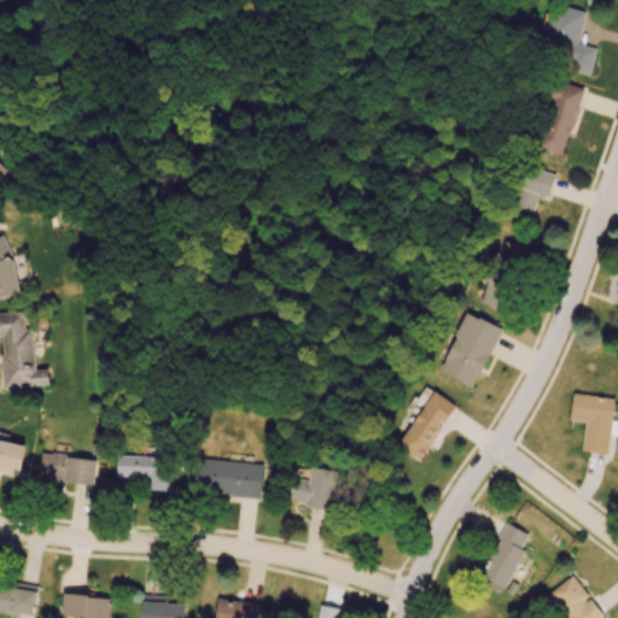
[(595,48),(577,44),(586,12),(553,4),(540,58),(590,70),(595,48)]
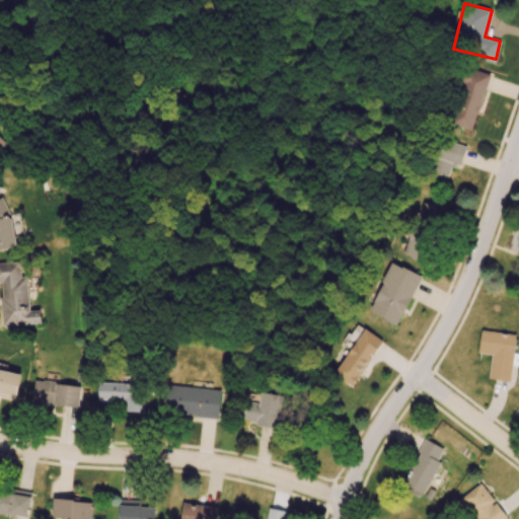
[(472,130),(490,74),(466,67),(449,124),(472,130)]
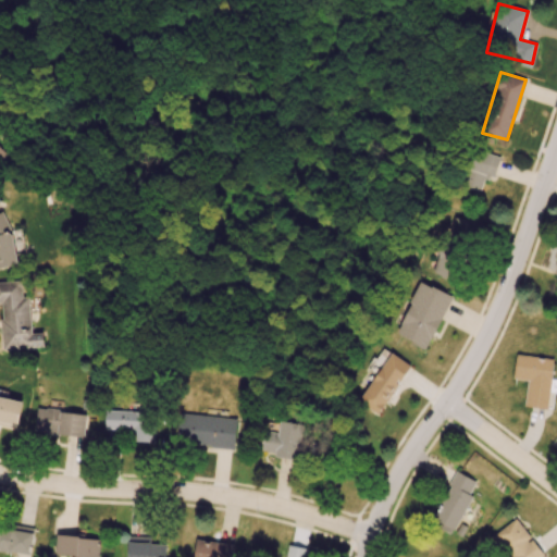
[(481,193),(484,176),(494,178),(499,155),(470,148),(461,187),(481,193)]
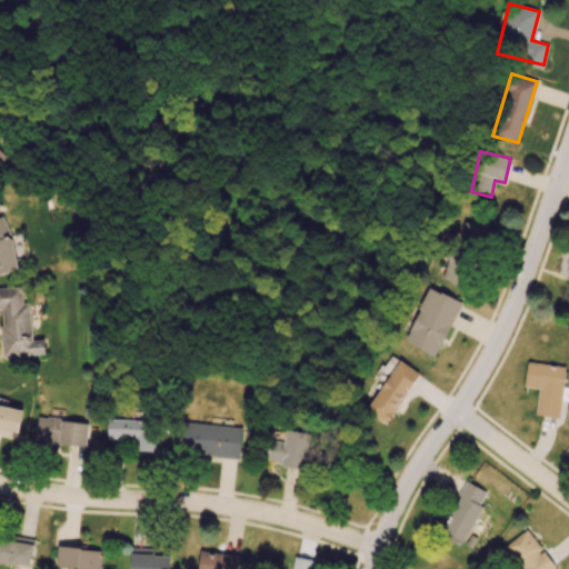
[(0,273),(18,270),(7,217),(0,218),(0,273)]
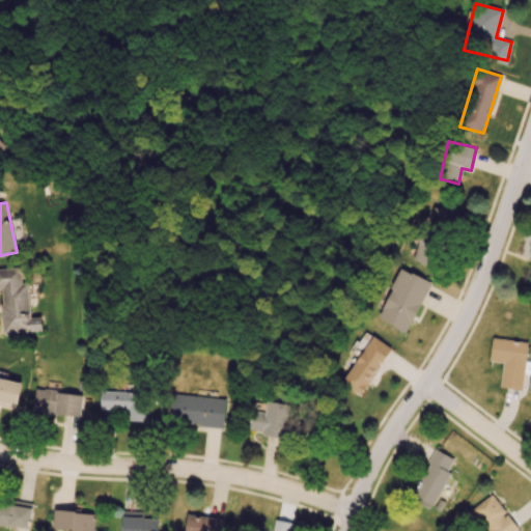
[(414,261),(429,266),(441,230),(451,233),(457,214),(431,205),(414,261)]
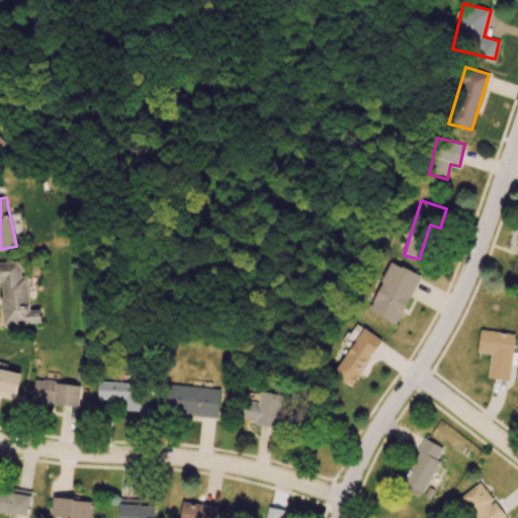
[(0,284),(3,325),(40,323),(40,309),(29,310),(27,277),(21,277),(20,261),(0,262),(0,284)]
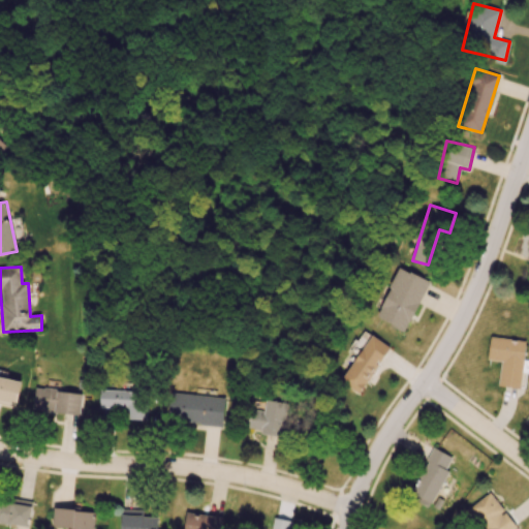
[(376,318),(406,331),(428,280),(397,268),(376,318)]
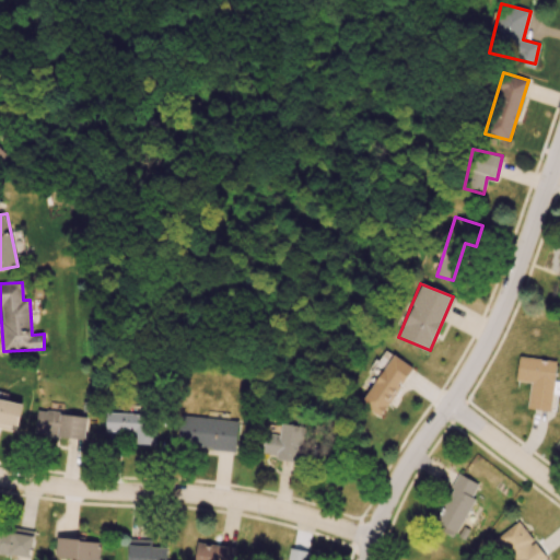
[(360,404),(381,417),(412,368),(393,354),(360,404)]
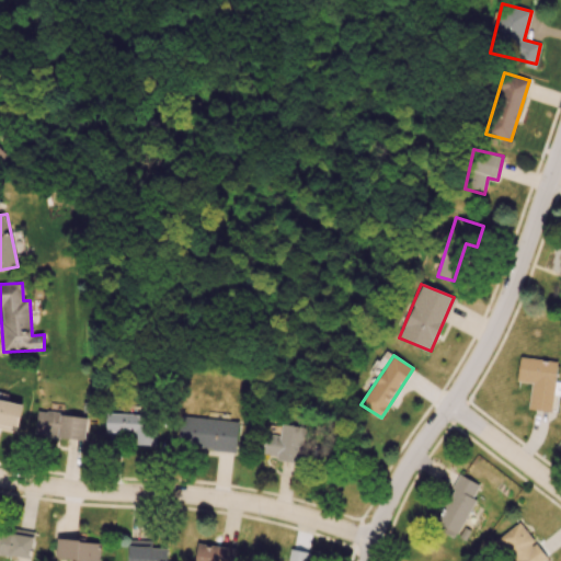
[(517,381),(530,382),(528,410),(552,412),(557,362),(519,357),(517,381)]
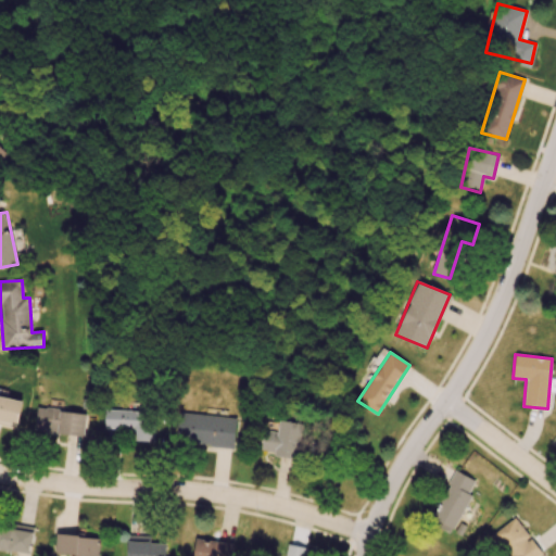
[(23,402),(0,395),(0,425),(1,421),(17,425),(23,402)]
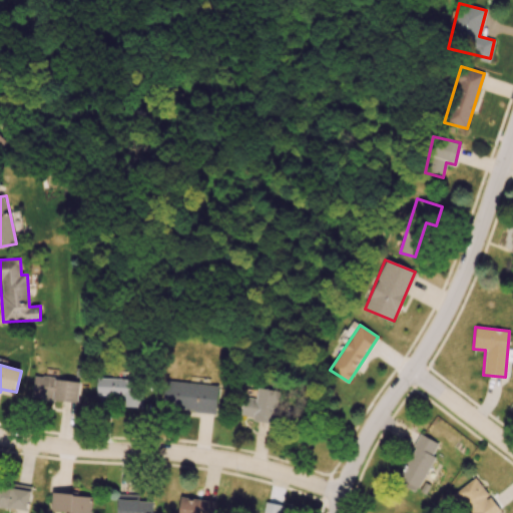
[(80,380),(34,376),(32,397),(78,402),(80,380)]
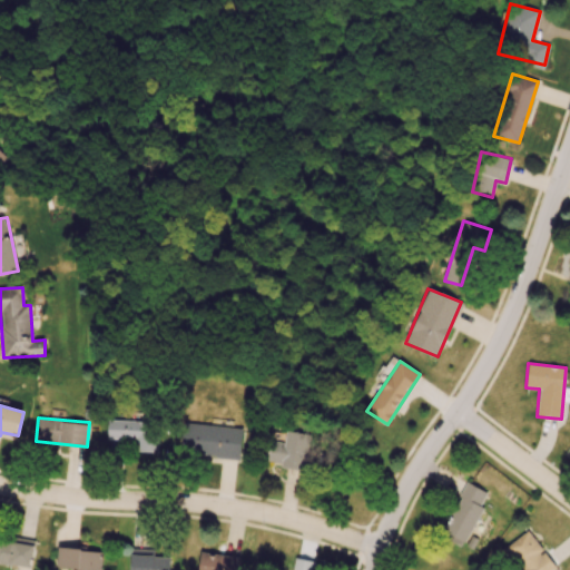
[(135,452),(155,452),(156,421),(108,420),(107,446),(135,448),(135,452)]
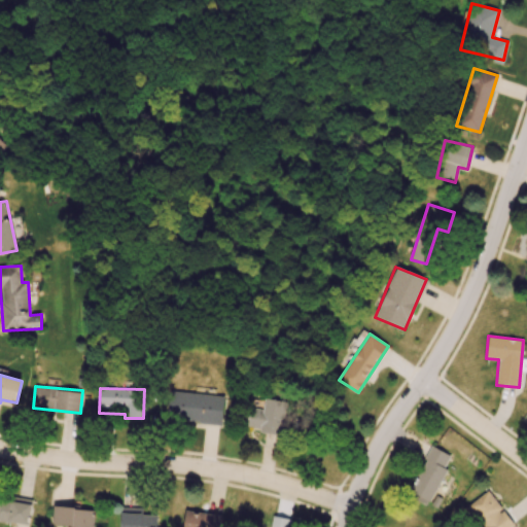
[(222,425),(225,397),(170,390),(166,418),(222,425)]
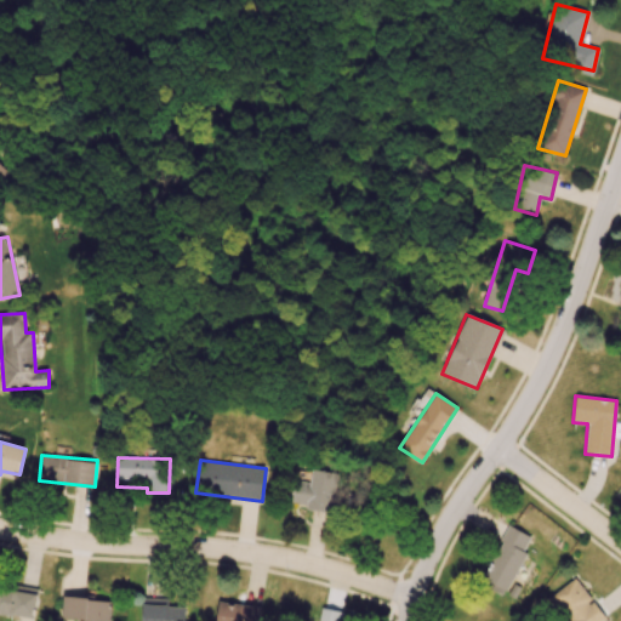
[(291,506),(330,512),(336,472),(309,468),(308,477),(296,476),(291,506)]
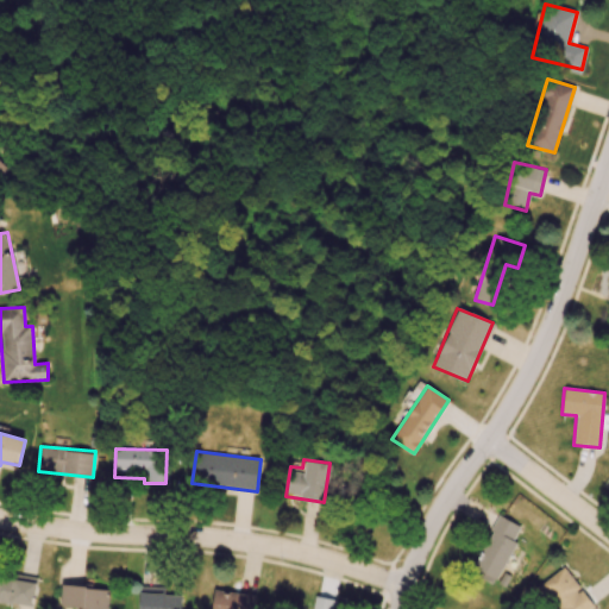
[(516,541),(514,539),(521,526),(500,515),(470,572),(495,584),(516,541)]
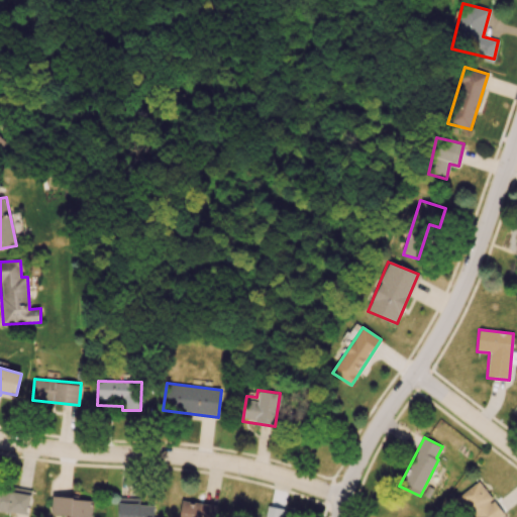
[(455,498),(469,516),(502,516),(505,515),(493,499),(493,500),(479,482),(455,498)]
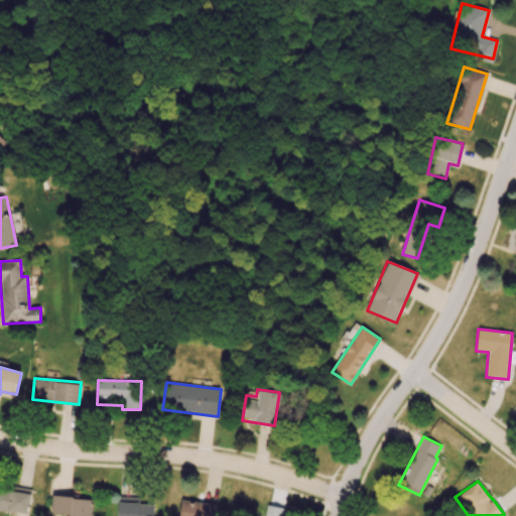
[(31,489),(10,487),(10,491),(0,490),(0,509),(28,513),(31,489)]
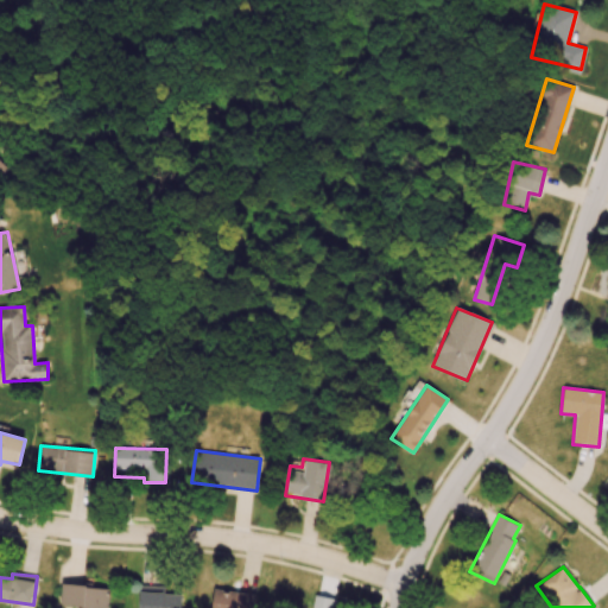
[(61,607),(86,607),(108,607),(109,588),(93,588),(93,584),(61,583),(61,607)]
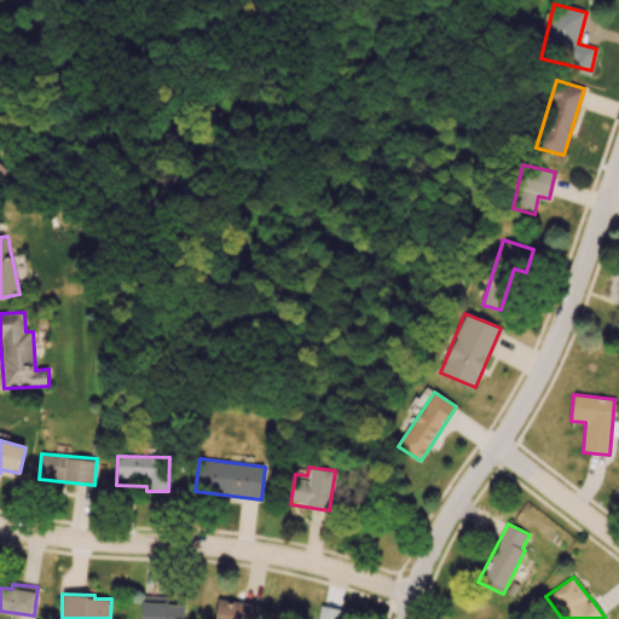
[(143,596),(142,618),(184,618),(185,605),(167,605),(167,596),(143,596)]
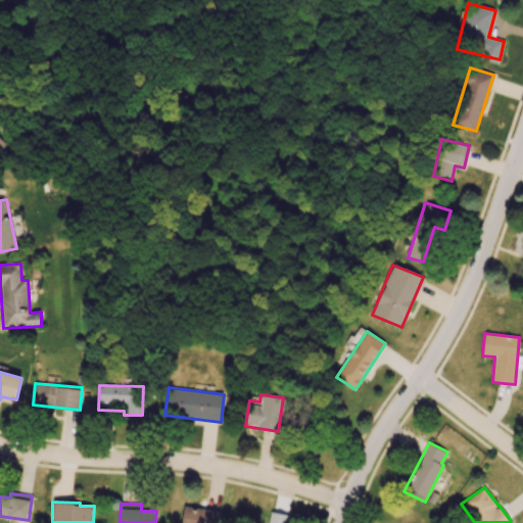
[(181,522),(218,522),(221,512),(184,506),(181,522)]
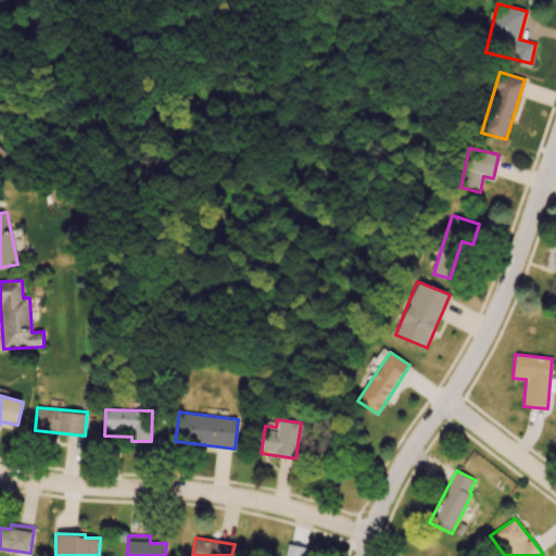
[(286,555),(310,555),(311,550),(288,544),(286,555)]
